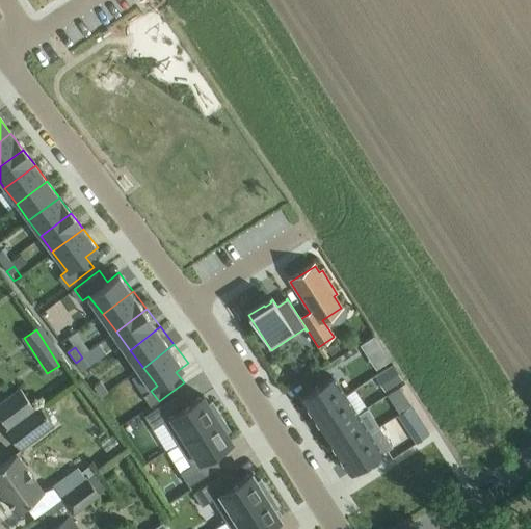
[(82,358),(76,363),(83,372),(89,367),(82,358)]
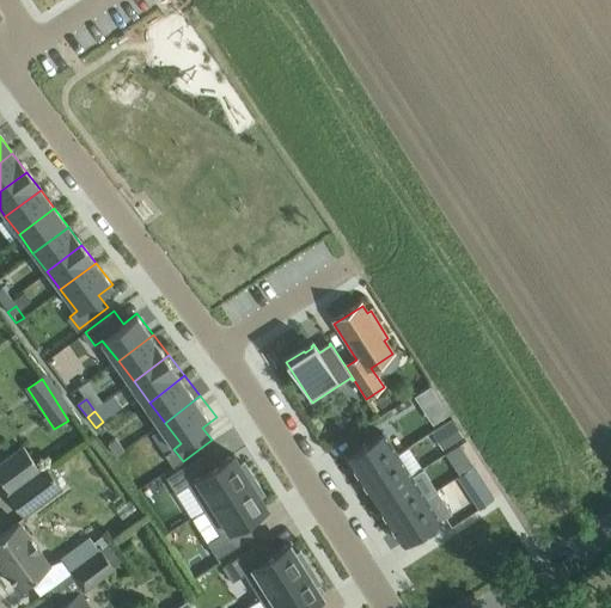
[(463,437),(452,422),(433,435),(444,450),(463,437)]
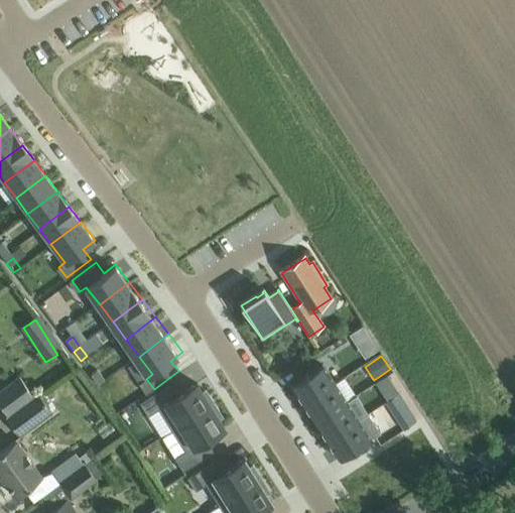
[(303,404),(334,385),(322,366),(291,385),(303,404)]
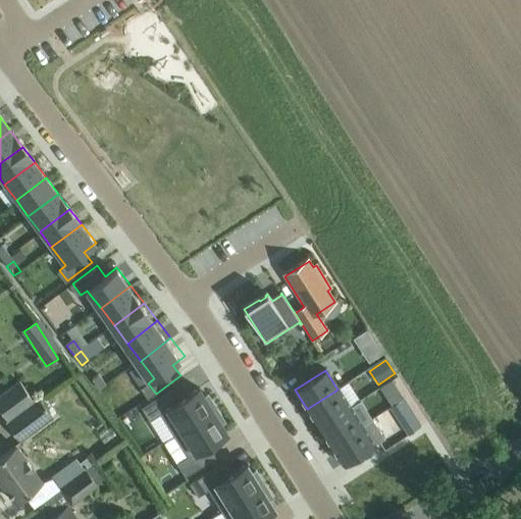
[(100,376),(93,381),(101,391),(107,385),(100,376)]
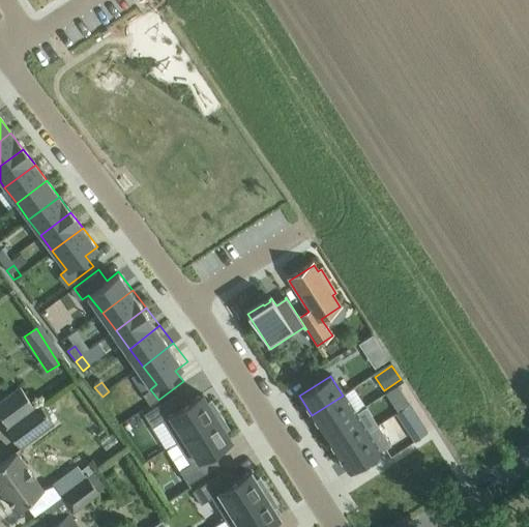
[(0,404),(0,416),(8,429),(35,409),(21,388),(0,404)]
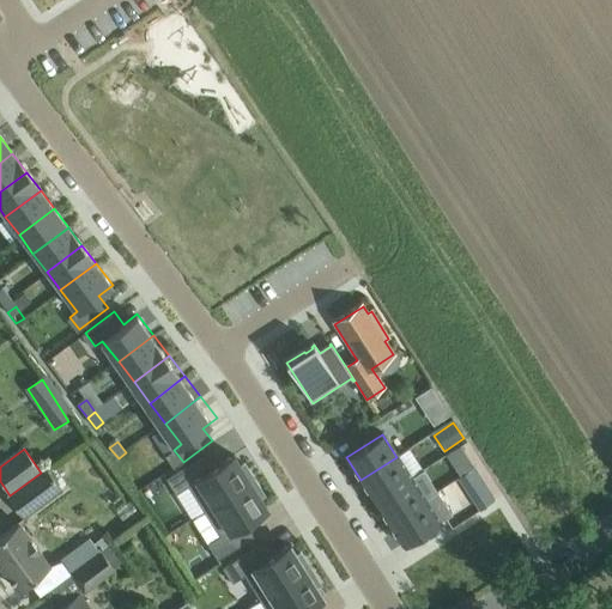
[(188,488),(204,513),(255,481),(246,464),(241,468),(235,457),(212,472),(204,457),(167,480),(176,495),(188,488)]
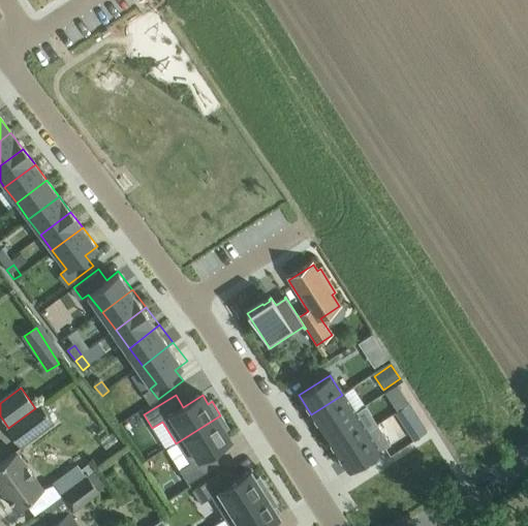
[(354,413),(342,395),(311,414),(323,434),(354,413)]
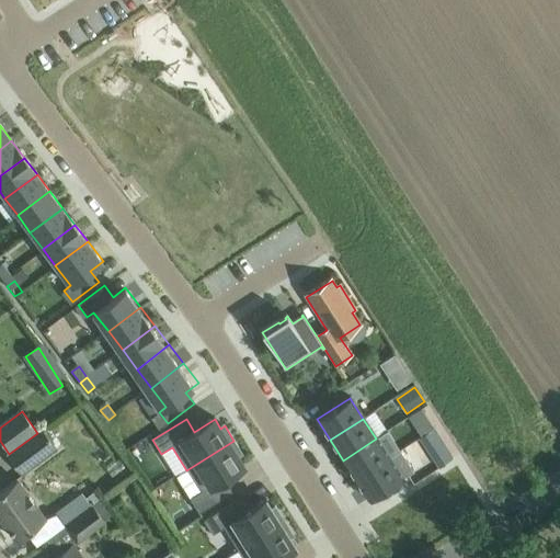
[(37,433),(9,454),(7,456),(22,477),(54,453),(38,432),(37,433)]
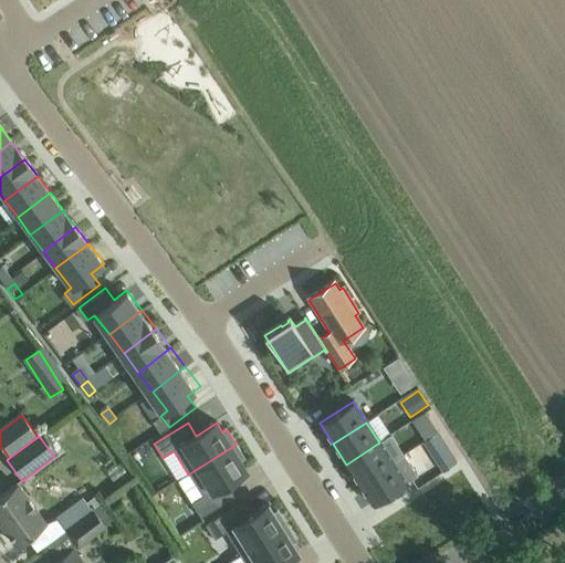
[(393,462),(379,442),(346,465),(358,485),(393,462)]
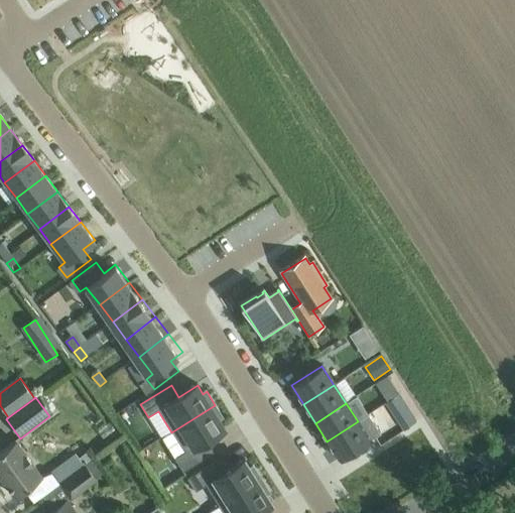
[(175,460),(183,473),(214,453),(207,441),(226,429),(220,420),(224,418),(215,405),(171,432),(185,454),(175,460)]
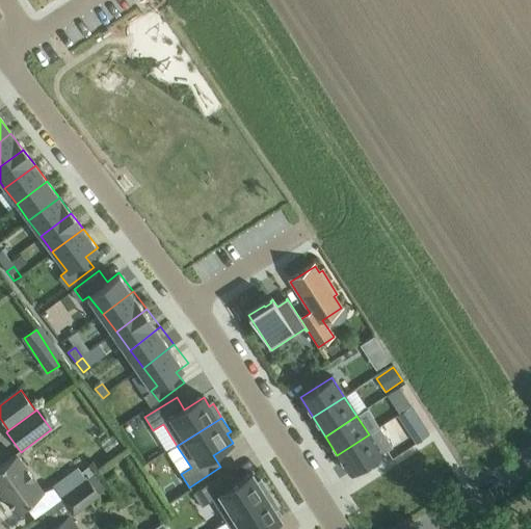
[(381,454),(369,434),(337,455),(350,475),(381,454)]
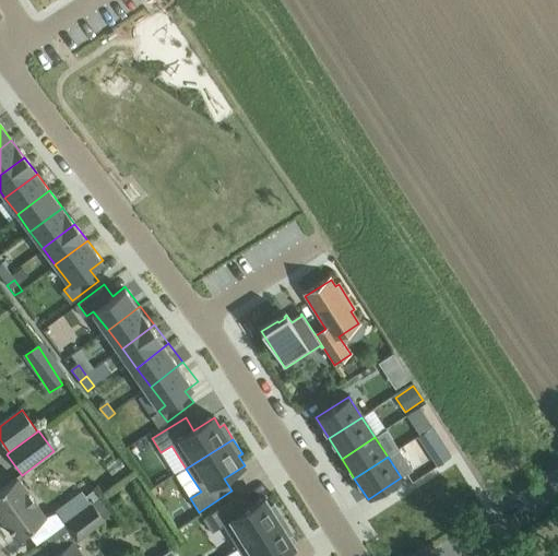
[(0,517),(16,540),(26,532),(46,517),(18,478),(0,492),(0,517)]
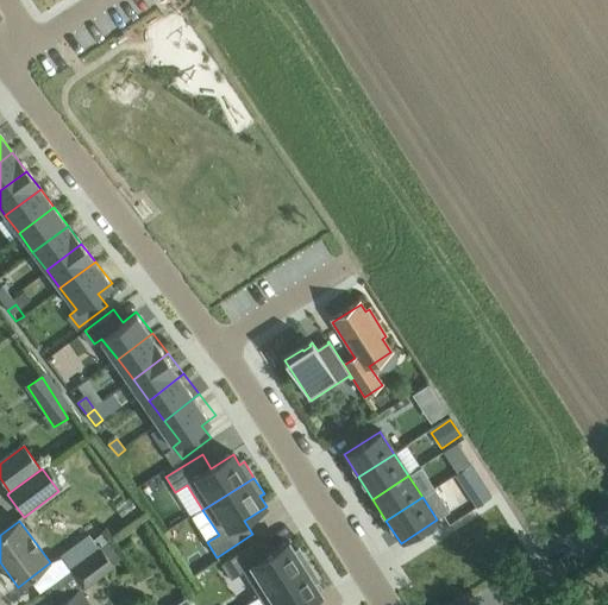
[(89,535),(61,556),(71,571),(71,572),(101,550),(89,535)]
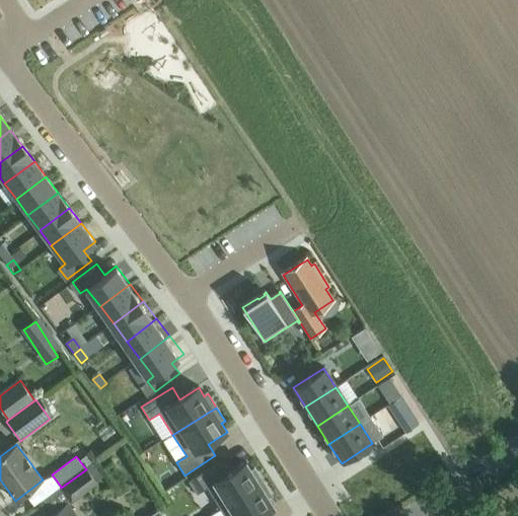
[(207,489),(220,510),(264,484),(255,469),(251,471),(246,463),(227,474),(220,462),(189,483),(197,496),(207,489)]
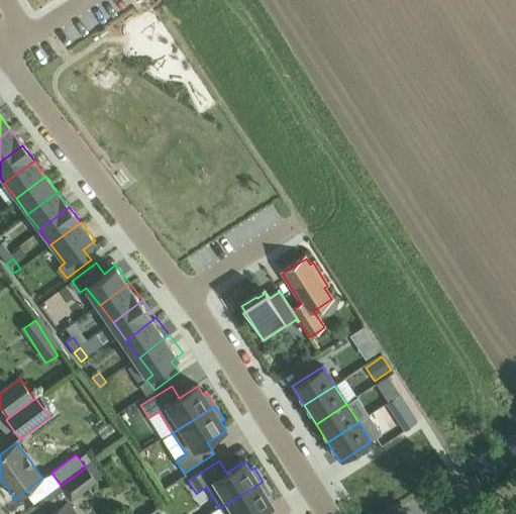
[(96,482),(86,468),(61,486),(72,500),(96,482)]
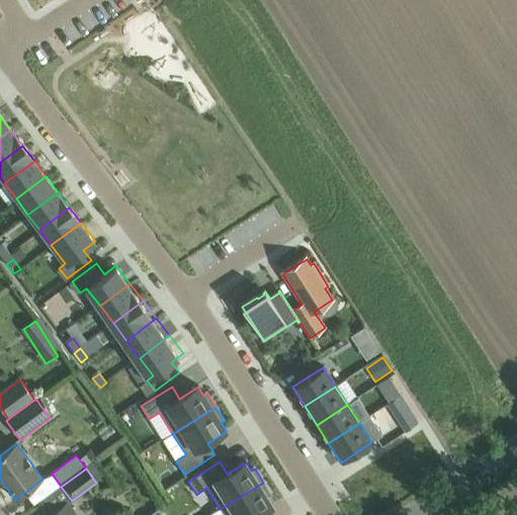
[(42,479),(24,493),(34,506),(61,486),(52,474),(51,473),(42,479)]
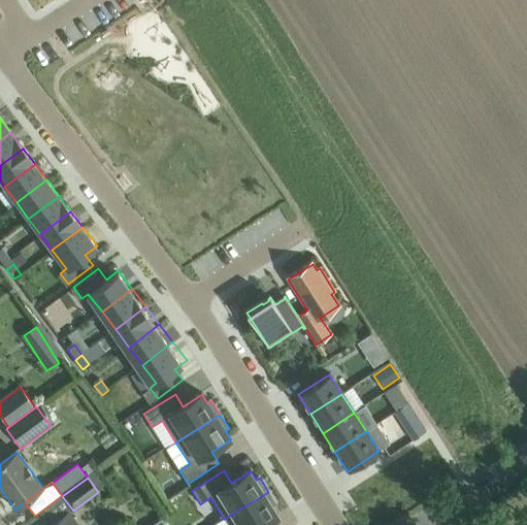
[(266,524),(280,517),(273,507),(277,505),(268,492),(224,519),(227,524),(266,524)]
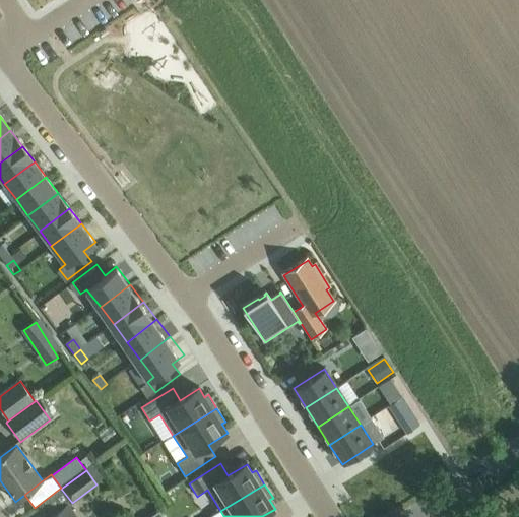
[(75,516),(67,506),(52,516),(75,516)]
